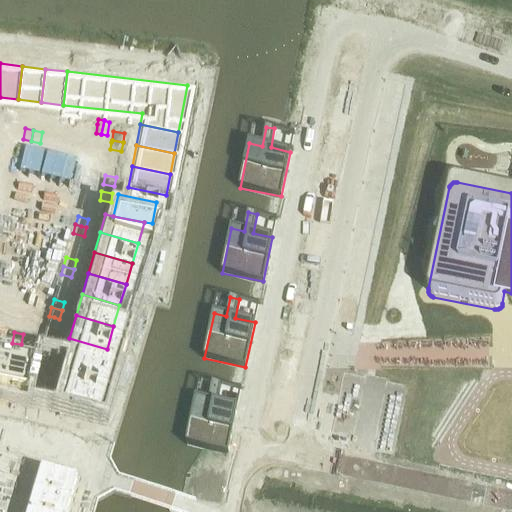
[(69,338),(63,360),(100,371),(107,349),(69,338)]
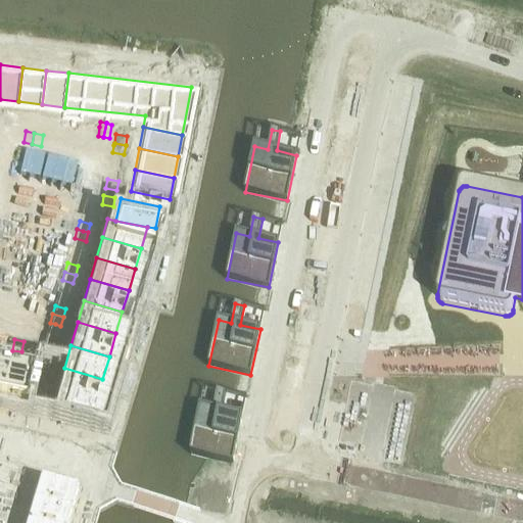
[(43,351),(41,361),(52,364),(54,354),(43,351)]
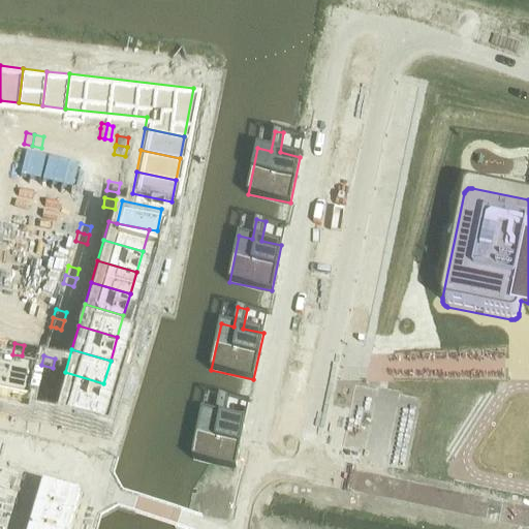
[(41,365),(38,373),(50,376),(53,368),(41,365)]
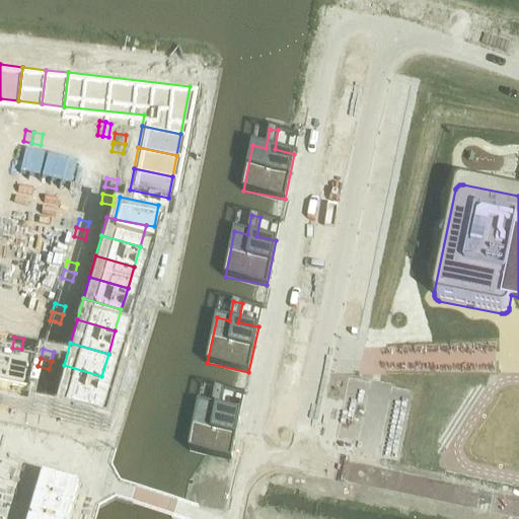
[(0,360),(0,400),(1,401),(9,362),(0,360)]
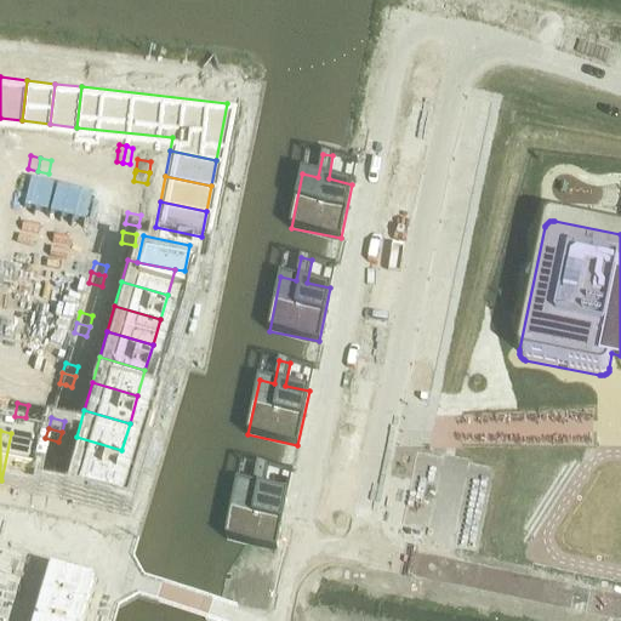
[(11,433),(1,480),(28,485),(36,439),(11,433)]
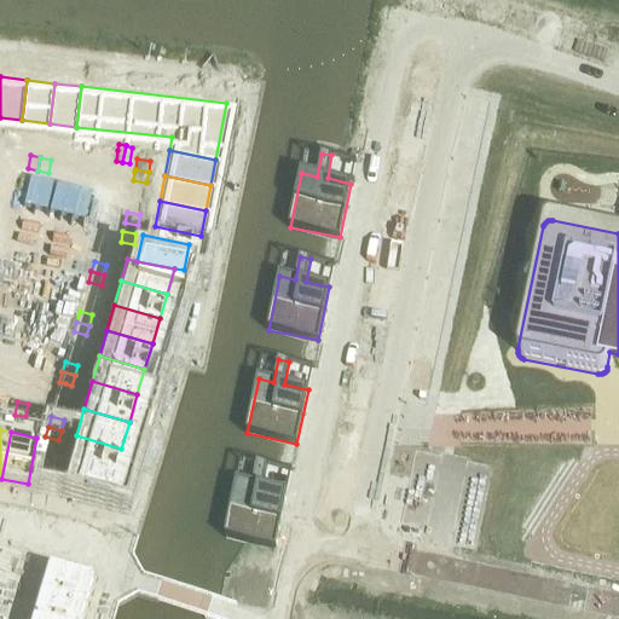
[(76,435),(68,461),(114,474),(121,449),(76,435)]
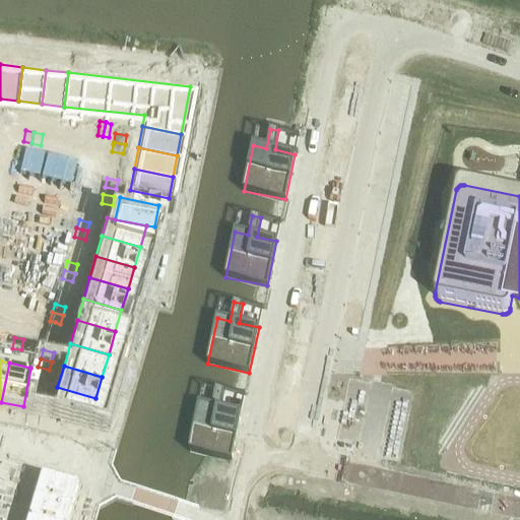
[(57,387),(51,409),(89,420),(95,398),(57,387)]
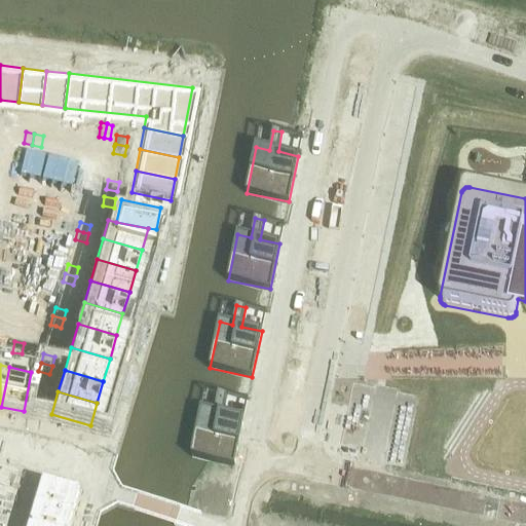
[(201,410),(192,455),(234,464),(243,418),(223,414),(227,395),(219,392),(215,412),(201,410)]
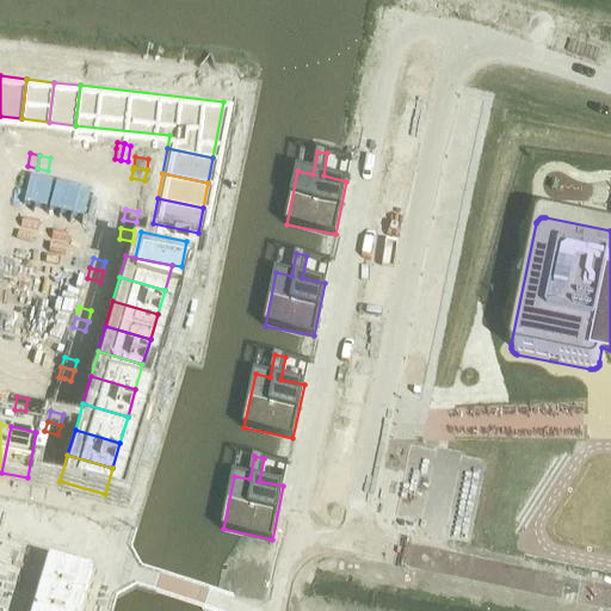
[(47,559),(38,586),(84,599),(92,573),(47,559)]
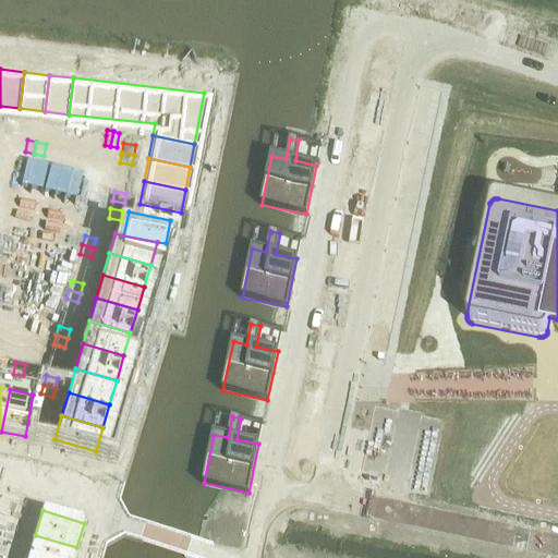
[(35,535),(28,557),(73,557),(76,547),(35,535)]
